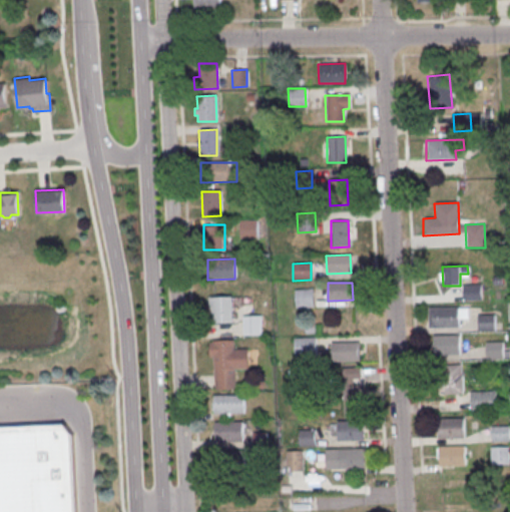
[(462,286),(480,285),(481,301),(462,302),(462,286)]
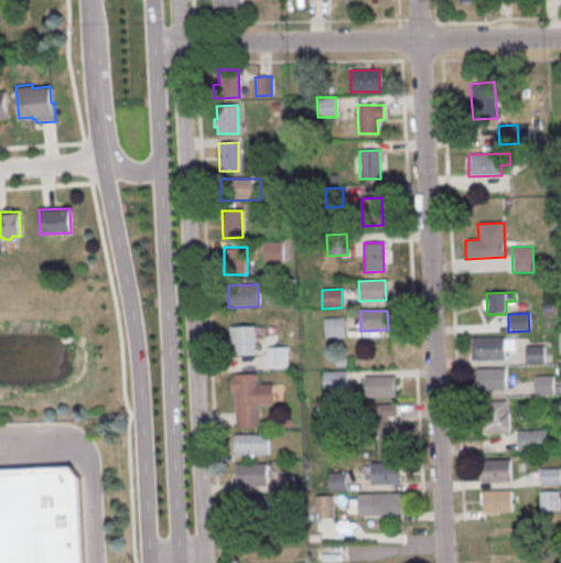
[(344,318),(344,339),(324,339),(323,318),(344,318)]
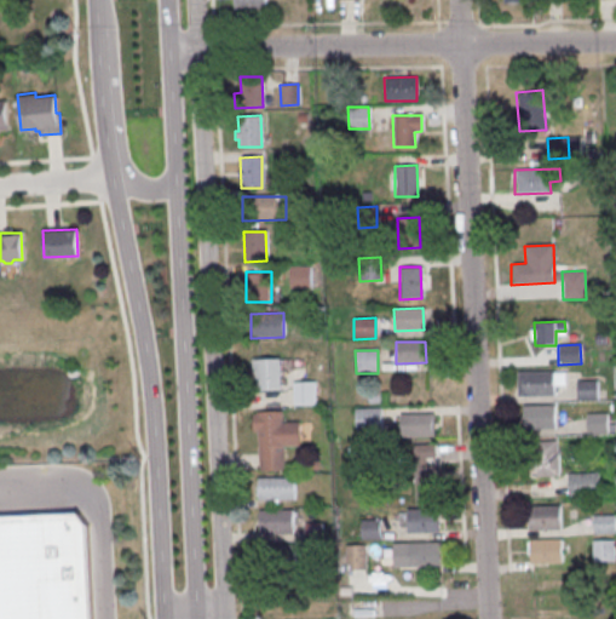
[(254,391),(254,372),(252,373),(251,360),(278,359),(280,390),(254,391)]
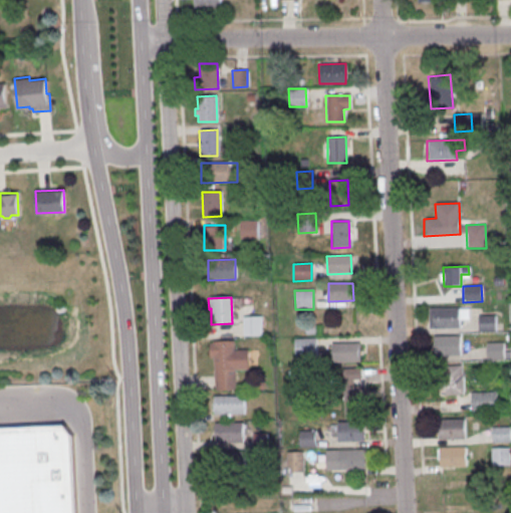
[(428,309),(458,308),(459,328),(429,329),(428,309)]
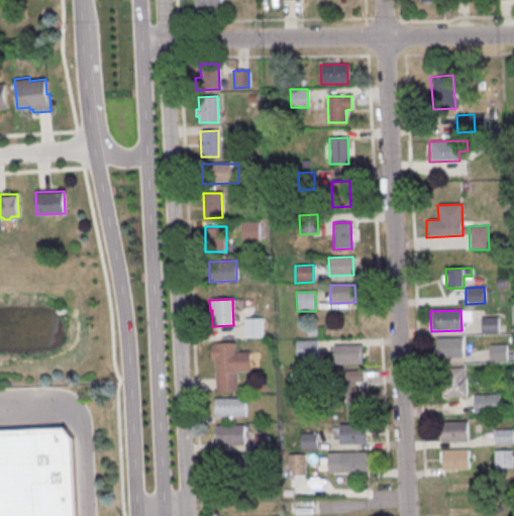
[(480,317),(497,317),(498,333),(481,334),(480,317)]
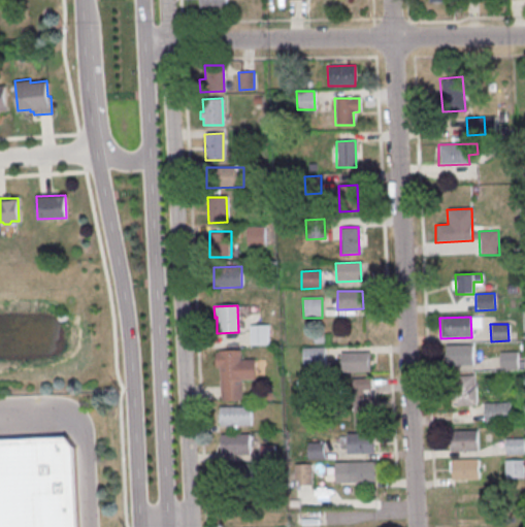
[(249,346),(249,326),(267,325),(268,344),(249,346)]
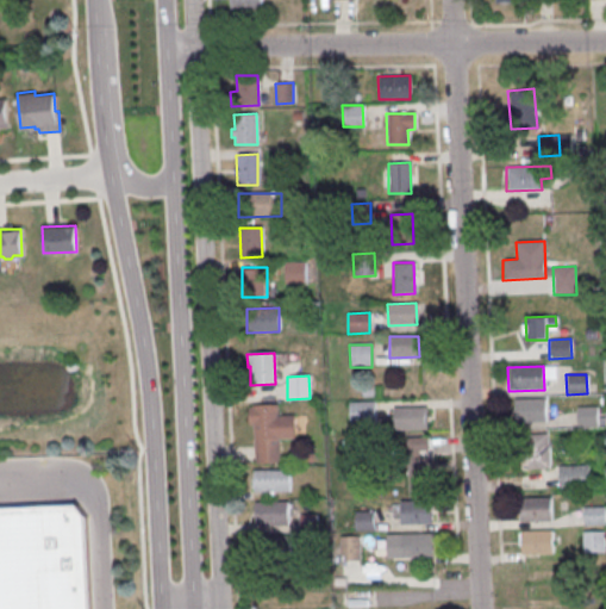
[(513,399),(544,399),(545,423),(513,423),(513,399)]
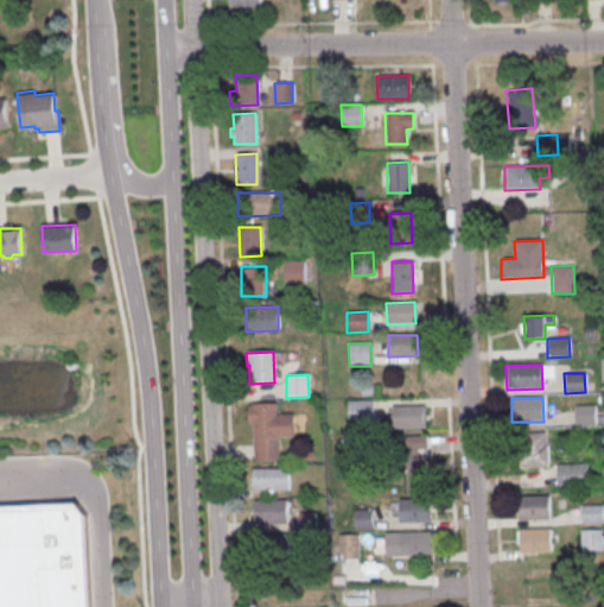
[(348,423),(347,400),(373,399),(374,422),(348,423)]
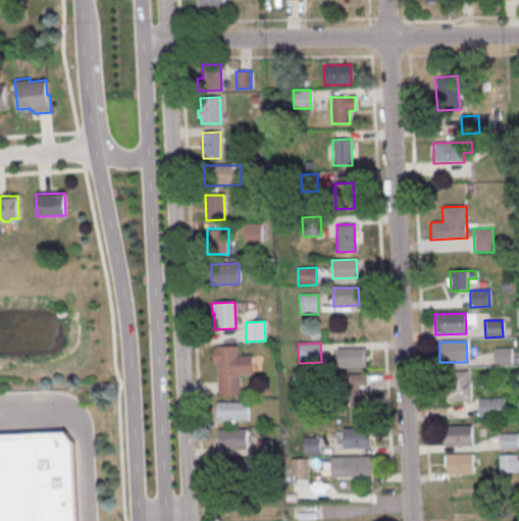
[(212,349),(215,349),(215,347),(237,346),(237,356),(250,355),(251,374),(237,374),(238,395),(217,396),(216,364),(212,364),(212,349)]
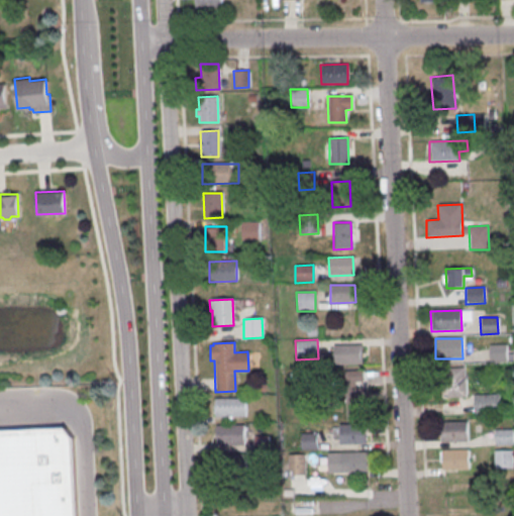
[(489,344),(505,344),(506,362),(489,362),(489,344)]
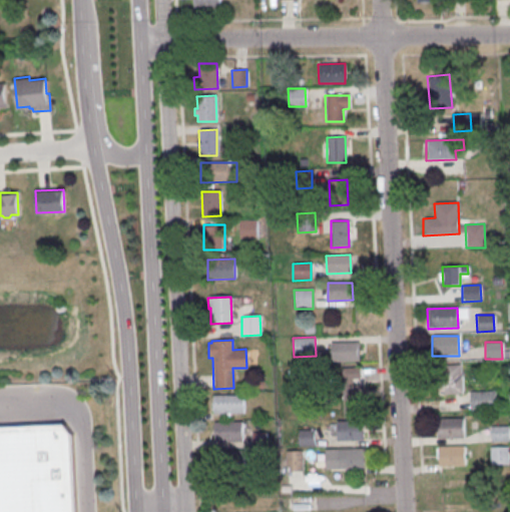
[(331,344),(359,343),(359,362),(331,362),(331,344)]
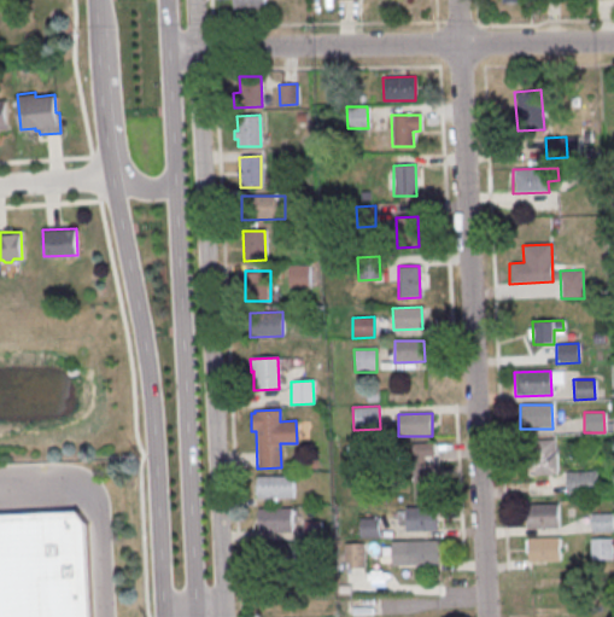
[(526,441),(527,475),(556,475),(555,440),(526,441)]
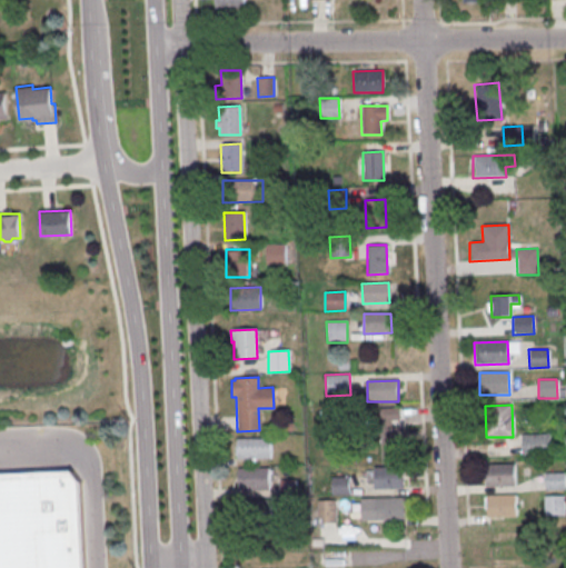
[(399,408),(400,420),(390,421),(391,428),(401,428),(403,461),(380,461),(378,409),(399,408)]
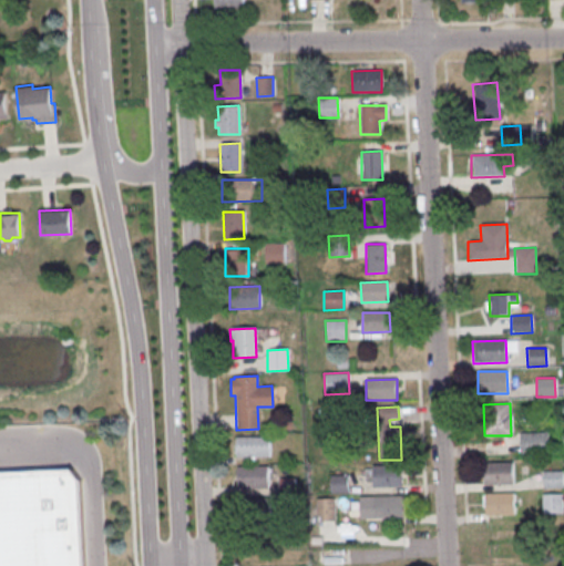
[(519,433),(546,432),(547,453),(520,455),(519,433)]
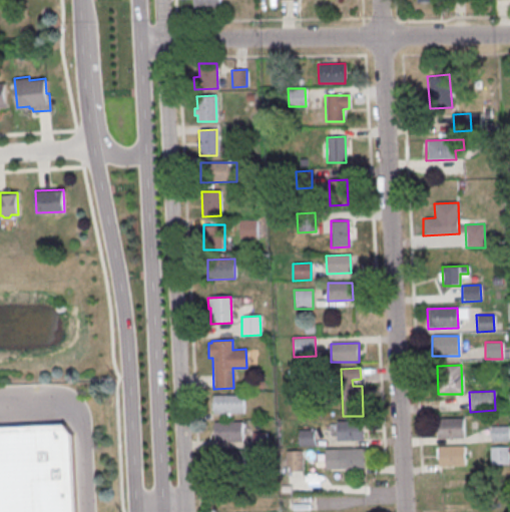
[(212,414),(212,396),(242,395),(242,413),(212,414)]
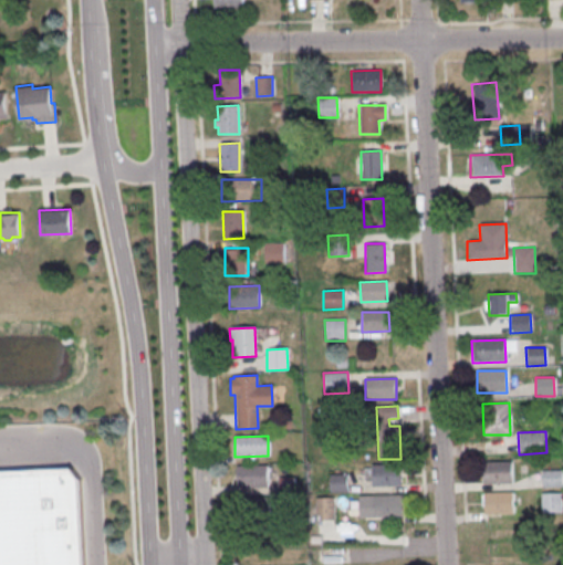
[(481,462),(511,462),(511,484),(482,484),(481,462)]
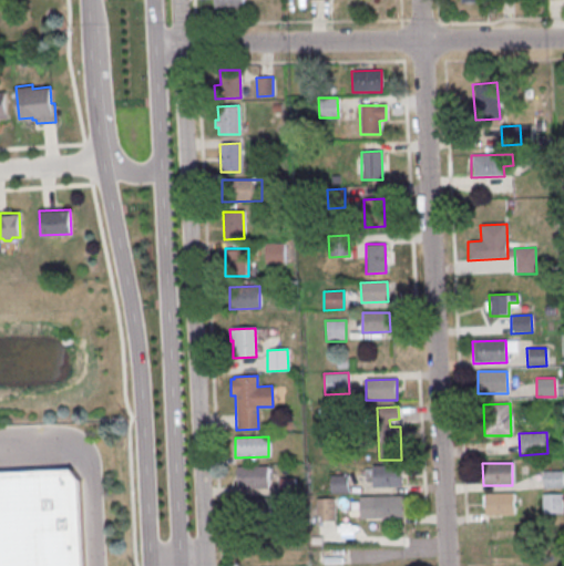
[(236,466),(267,465),(267,487),(236,489),(236,466)]
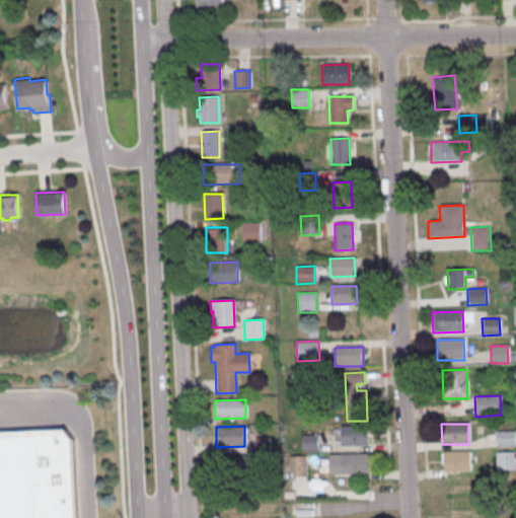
[(341,427),(367,426),(367,446),(341,446),(341,427)]
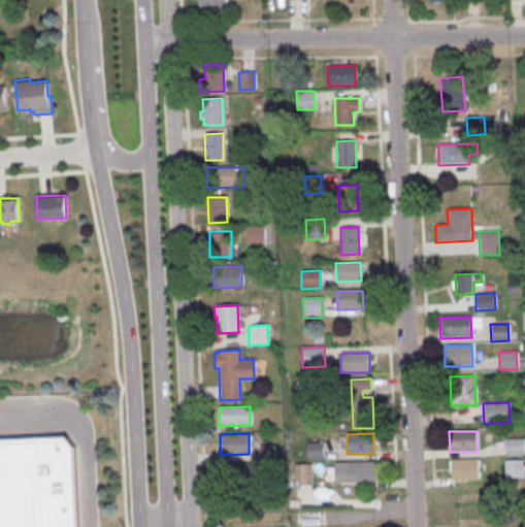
[(0,440),(68,437),(76,449),(79,526),(0,526),(0,440)]
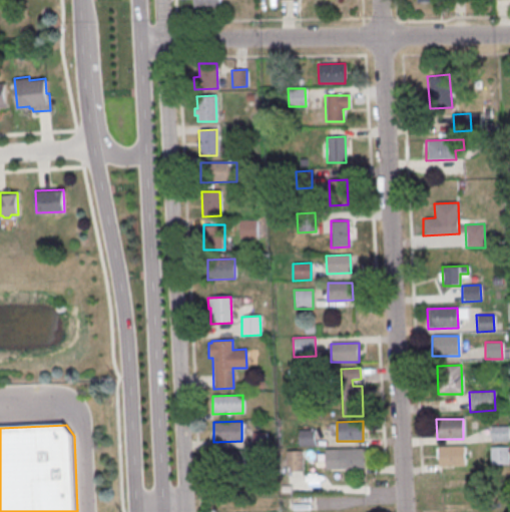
[(490,427),(509,426),(509,442),(491,442),(490,427)]
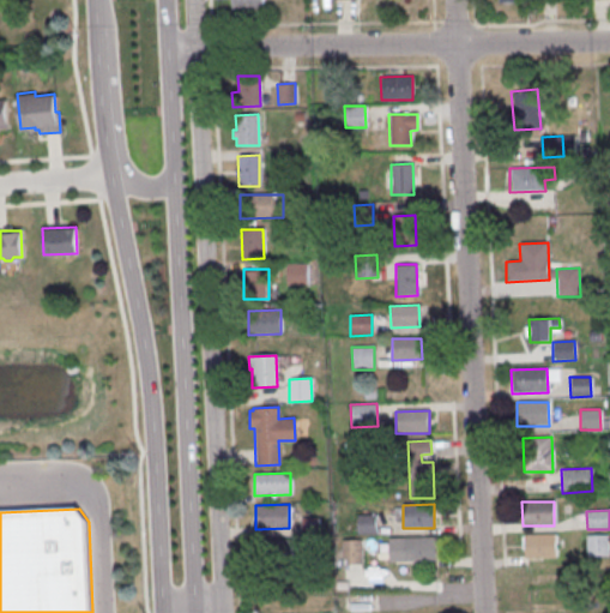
[(357,534),(356,515),(375,514),(375,534),(357,534)]
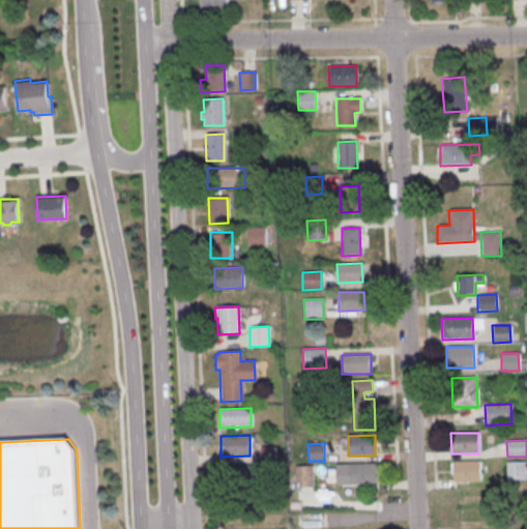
[(260,447),(260,461),(274,461),(274,446),(260,447)]
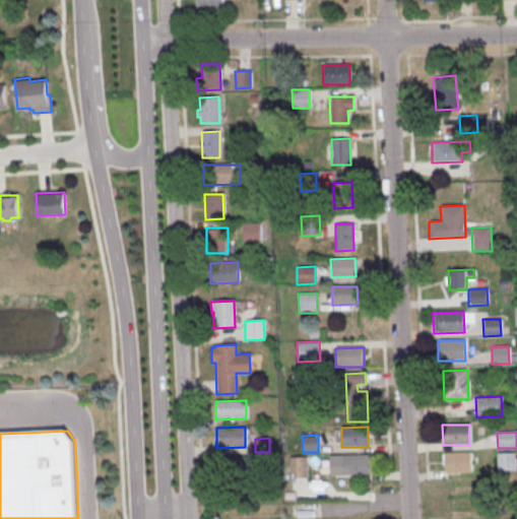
[(443,453),(470,452),(470,472),(444,473),(443,453)]
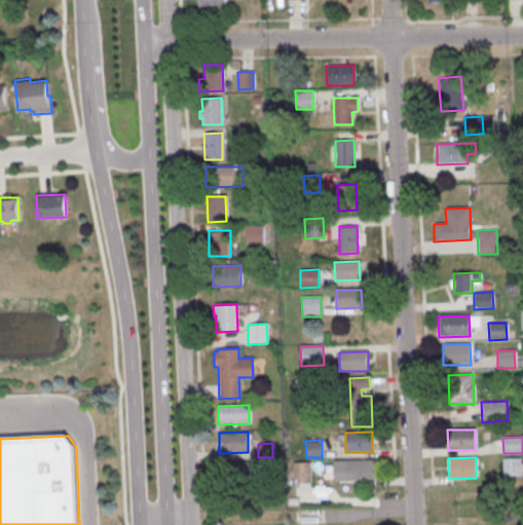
[(501,458),(520,457),(520,476),(502,477),(501,458)]
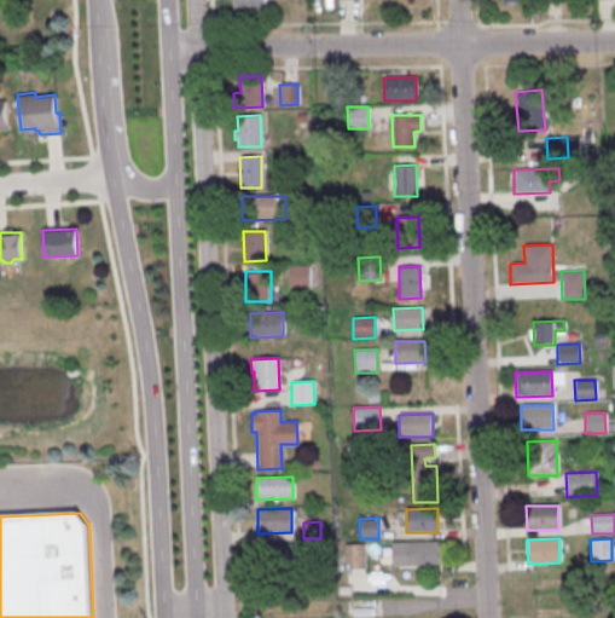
[(392,542),(437,541),(439,566),(392,566),(392,542)]
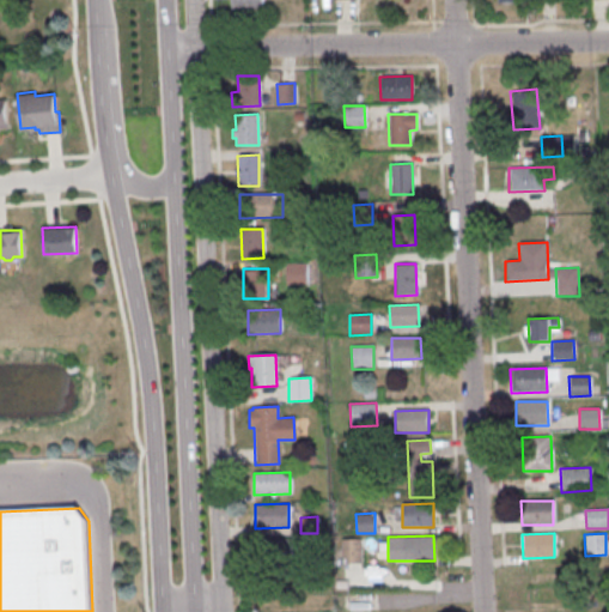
[(257,539),(257,563),(290,562),(288,538),(257,539)]
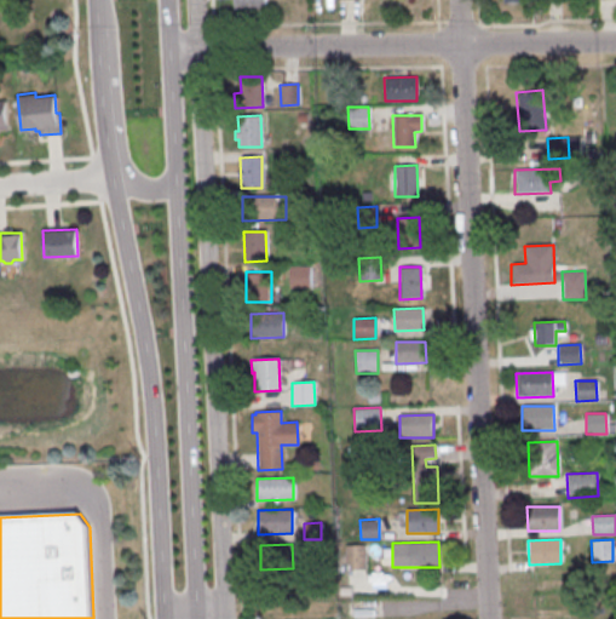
[(344,545),(364,545),(364,569),(345,569),(344,545)]
